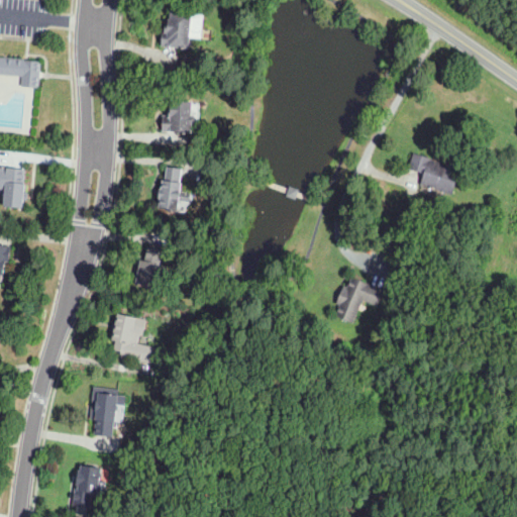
[(189,49),(188,48),(169,47),(169,48),(162,47),(163,31),(166,31),(166,23),(169,23),(169,17),(171,17),(172,11),(193,13),(189,49)]
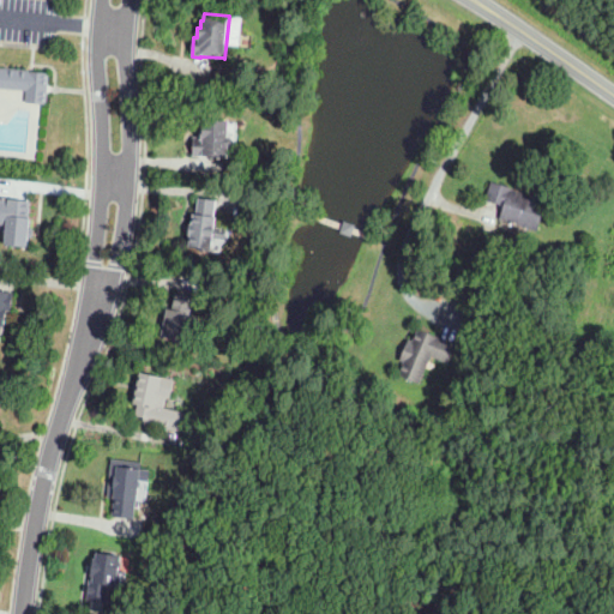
[(53,96),(52,96),(32,95),(32,83),(0,79),(2,60),(55,65),(53,96)]
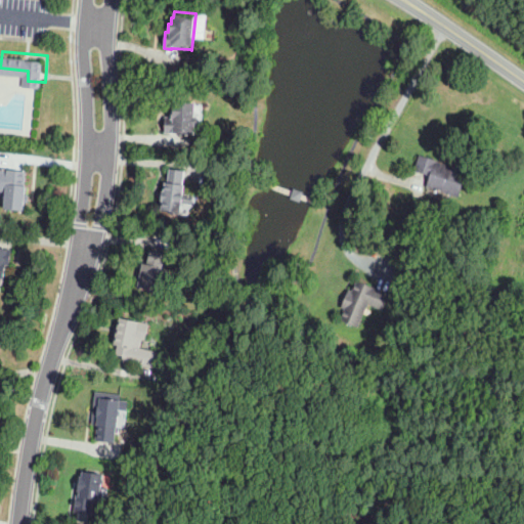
[(204,134),(166,133),(166,118),(172,118),(172,110),(174,110),(174,102),(197,102),(197,117),(200,117),(202,120),(202,123),(200,125),(204,125),(204,134)]
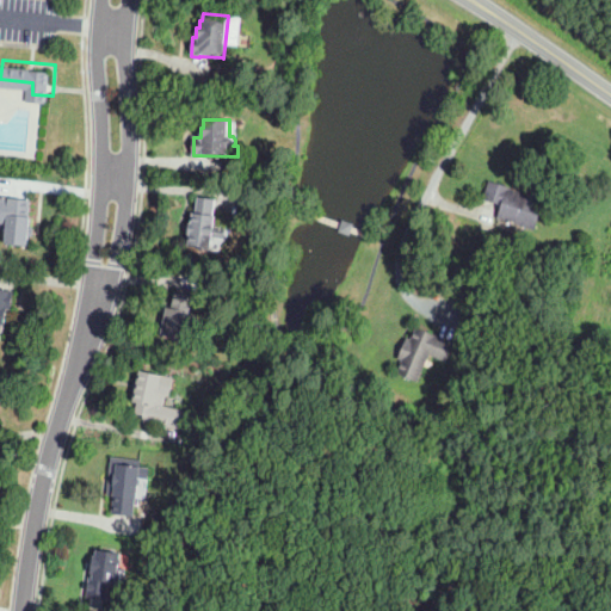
[(534,230),(532,229),(497,217),(501,205),(483,199),(489,180),(511,189),(526,195),(526,192),(544,199),(534,230)]
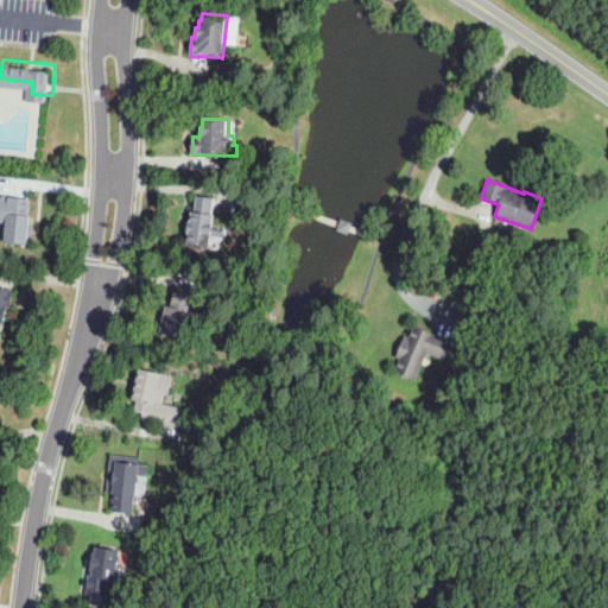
[(27,246),(24,246),(5,244),(7,225),(0,222),(0,196),(31,200),(29,216),(31,217),(27,246)]
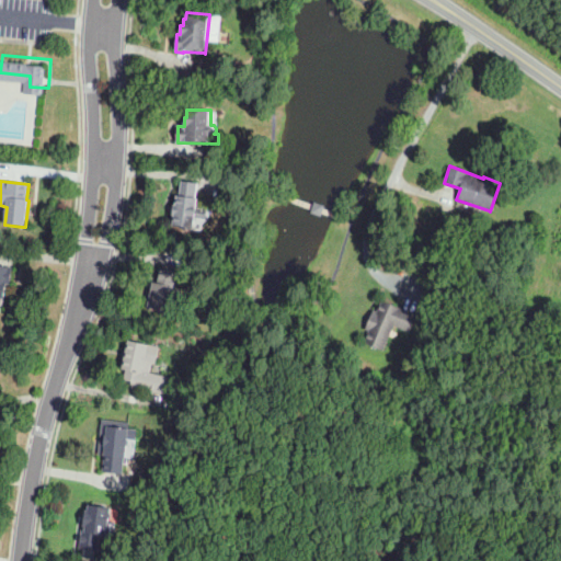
[(194,228),(181,227),(181,222),(173,221),(176,195),(180,196),(182,181),(198,183),(196,198),(198,198),(196,208),(207,209),(206,219),(195,218),(194,228)]
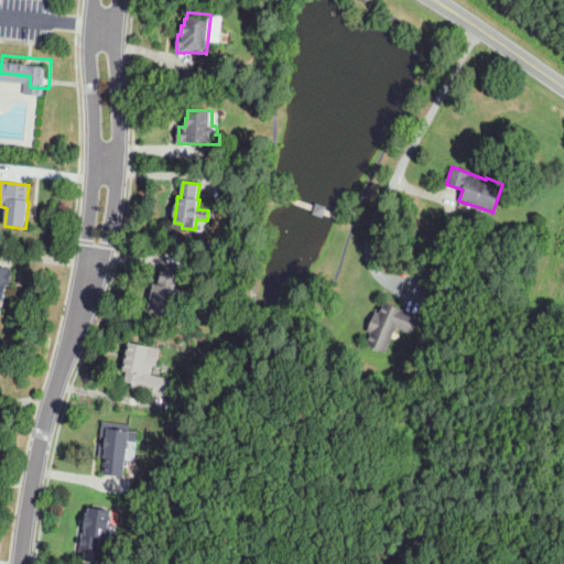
[(340,219),(326,215),(325,217),(315,214),(316,210),(286,201),(289,197),(316,206),(317,205),(327,208),(326,210),(342,216),(340,219)]
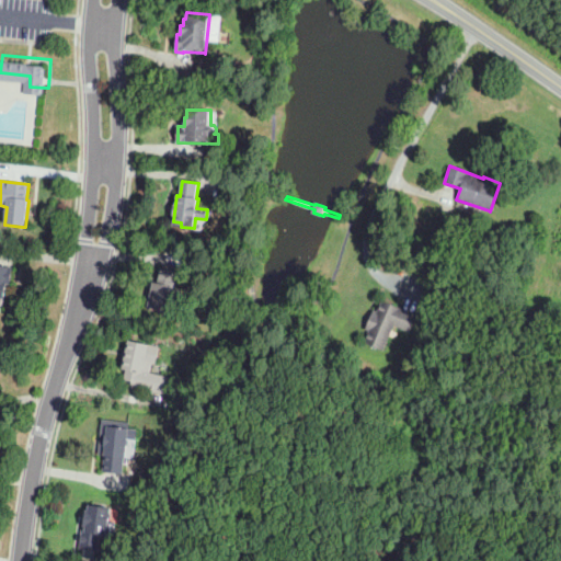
[(1,307),(0,306),(0,265),(13,268),(11,285),(6,285),(1,307)]
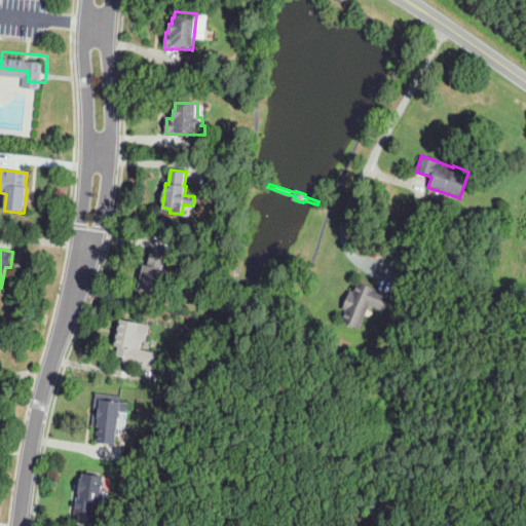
[(168,292),(139,286),(143,261),(149,262),(152,250),(168,253),(163,279),(171,280),(168,292)]
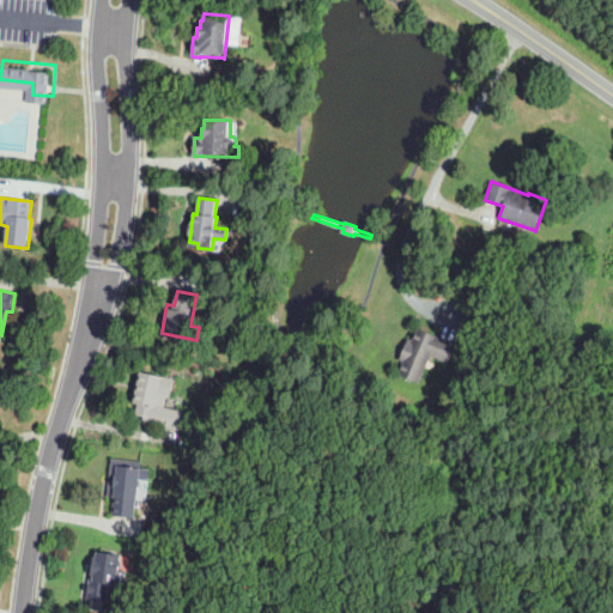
[(430,338),(447,345),(439,362),(423,354),(411,382),(392,374),(411,329),(430,338)]
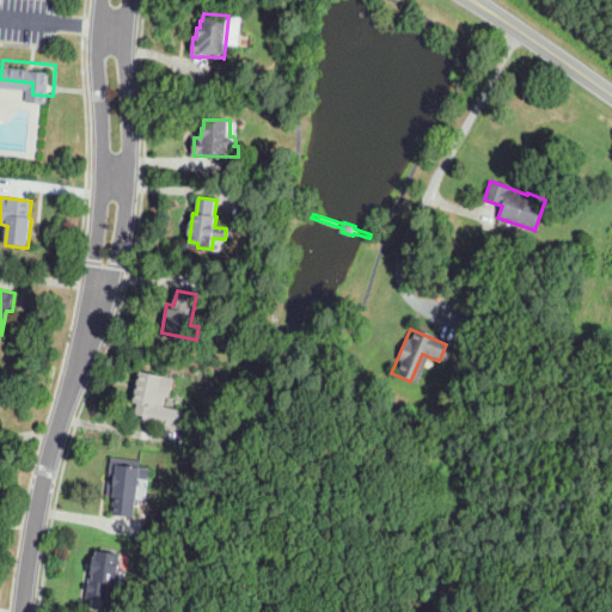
[(179,430),(161,427),(163,423),(142,418),(142,416),(135,415),(138,403),(133,403),(140,371),(175,379),(171,397),(166,396),(164,407),(184,411),(179,430)]
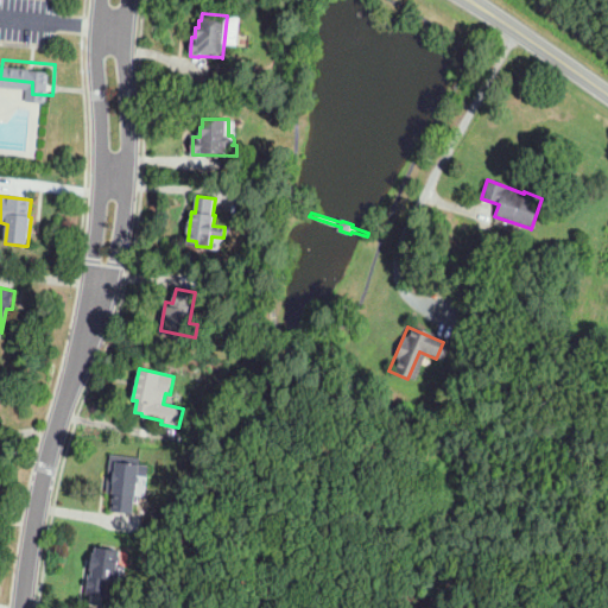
[(134,514),(127,514),(111,512),(113,493),(107,493),(111,455),(140,458),(140,466),(149,466),(147,476),(138,476),(134,514)]
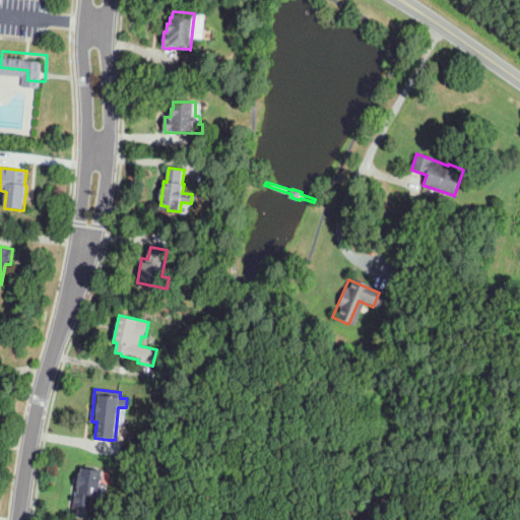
[(91,511),(90,511),(73,508),(76,491),(79,492),(79,488),(77,488),(80,473),(81,473),(82,468),(103,472),(101,482),(107,483),(105,497),(98,496),(96,498),(93,498),(91,511)]
